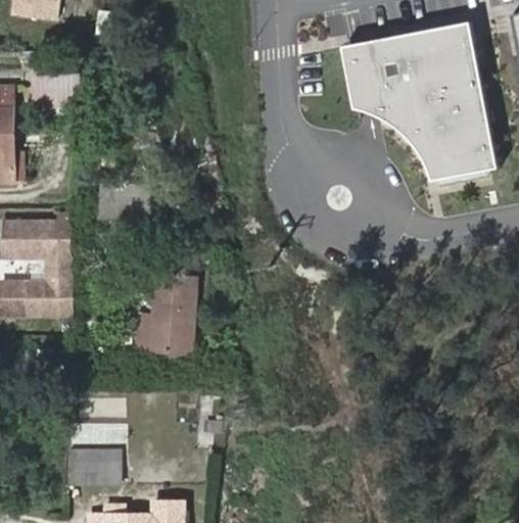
[(11,0),(9,16),(52,21),(54,0),(11,0)]
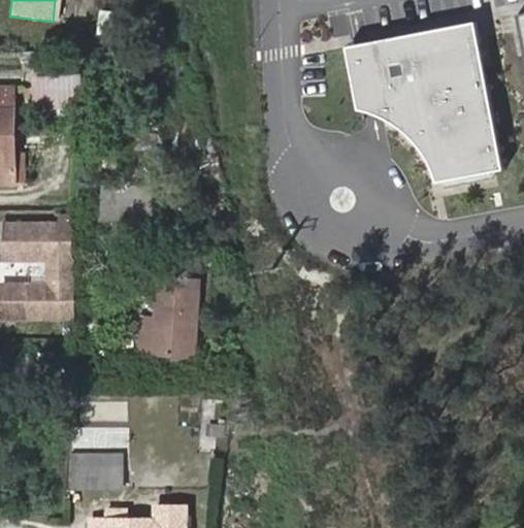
[(523,11),(513,14),(523,71),(523,11)]
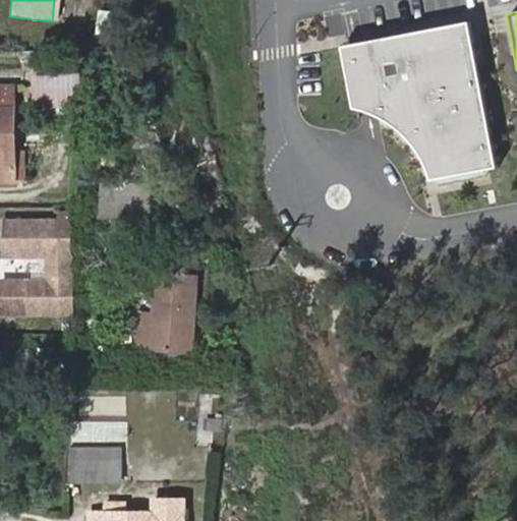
[(395,35),(338,45),(350,110),(366,114),(374,117),(382,121),(387,124),(393,129),(401,137),(412,148),(420,160),(426,173),(427,179),(495,167),(466,21),(395,35)]
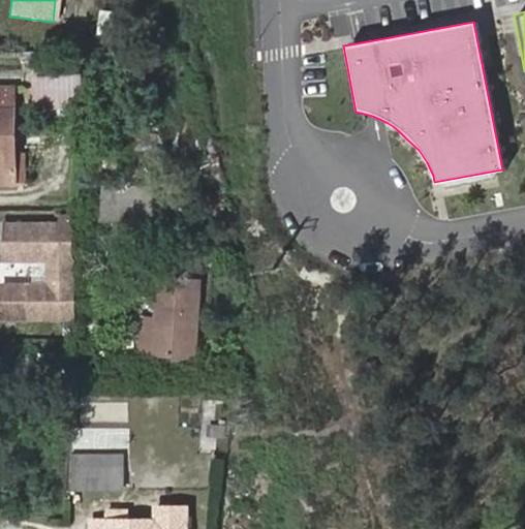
[(0,70),(13,71),(14,58),(0,58),(0,70)]
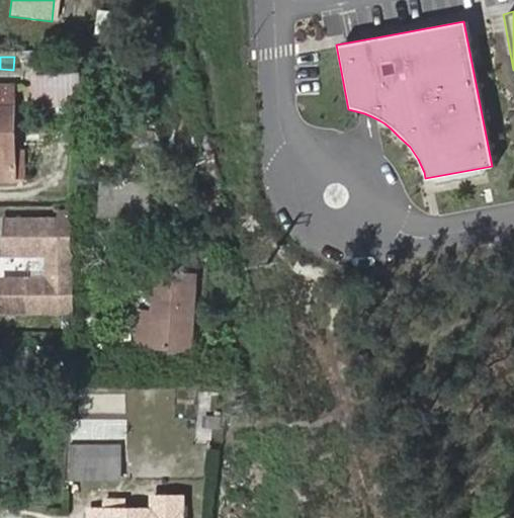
[(80,105),(77,73),(31,76),(34,108),(58,106),(80,105)]
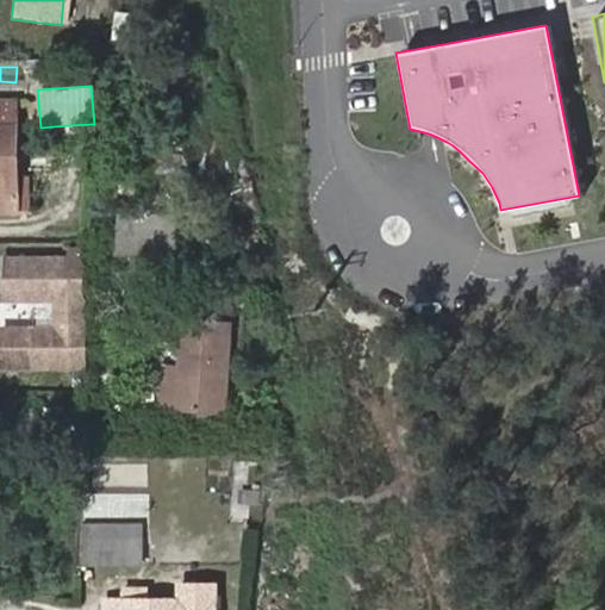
[(14,175),(13,100),(0,100),(0,210),(16,210),(14,175)]
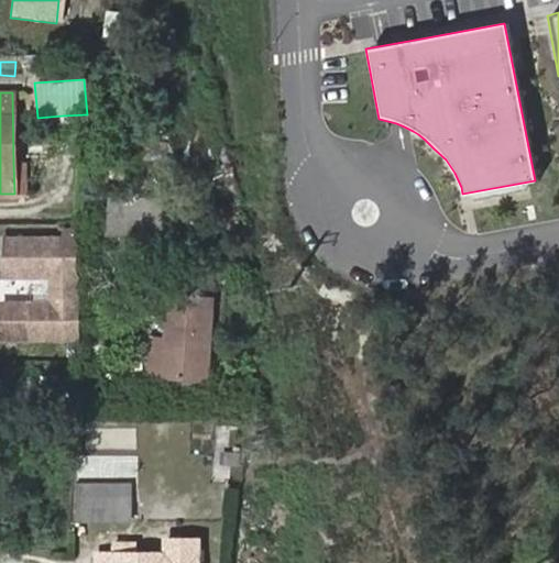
[(64,131),(63,116),(37,118),(39,133),(64,131)]
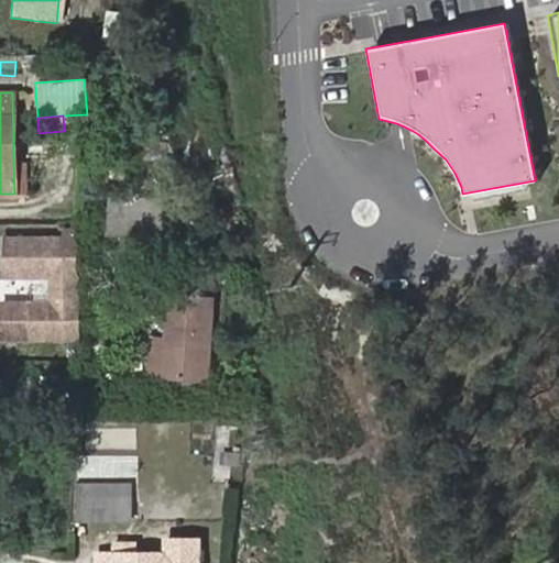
[(26,194),(25,162),(13,162),(14,194),(26,194)]
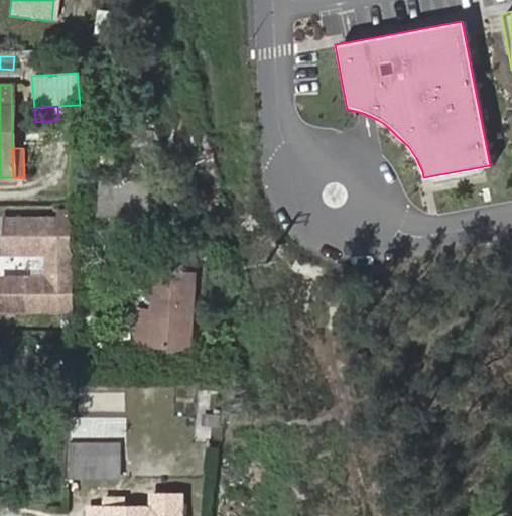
[(70,308),(68,208),(58,208),(58,218),(15,219),(16,251),(46,250),(46,276),(0,277),(0,309),(70,308)]
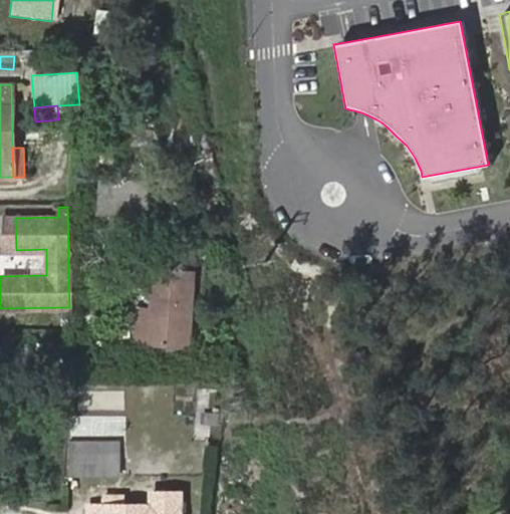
[(16,250),(15,218),(2,218),(2,250),(16,250)]
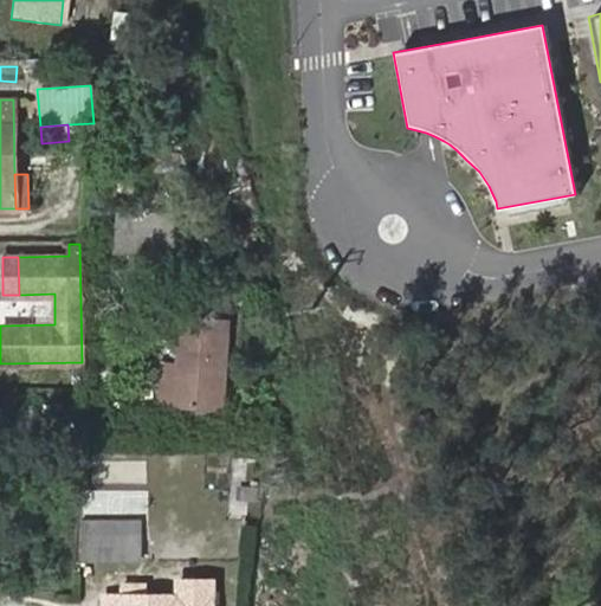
[(220,410),(226,321),(176,317),(174,363),(159,362),(156,406),(220,410)]
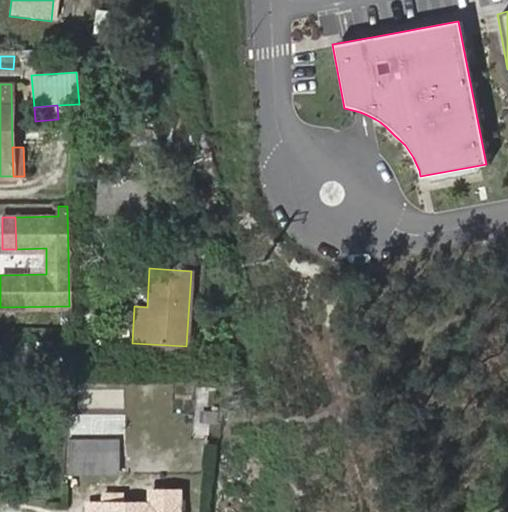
[(209,434),(208,410),(203,410),(203,387),(192,387),(192,410),(195,410),(195,434),(209,434)]
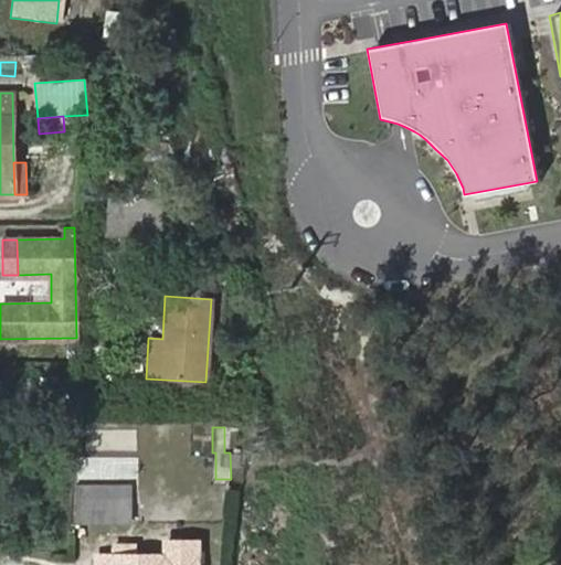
[(102,486),(103,469),(71,469),(71,486),(102,486)]
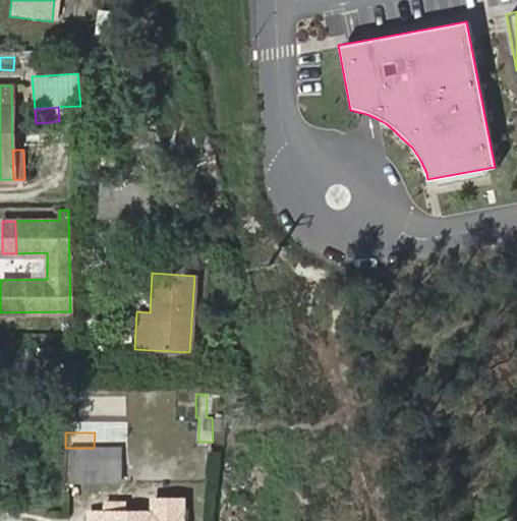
[(116,482),(116,448),(94,448),(65,448),(65,482),(116,482)]
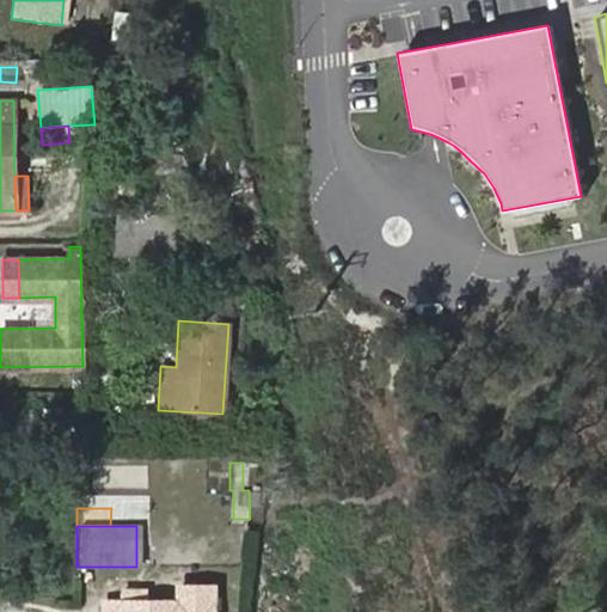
[(145,603),(145,591),(120,591),(120,603),(145,603)]
